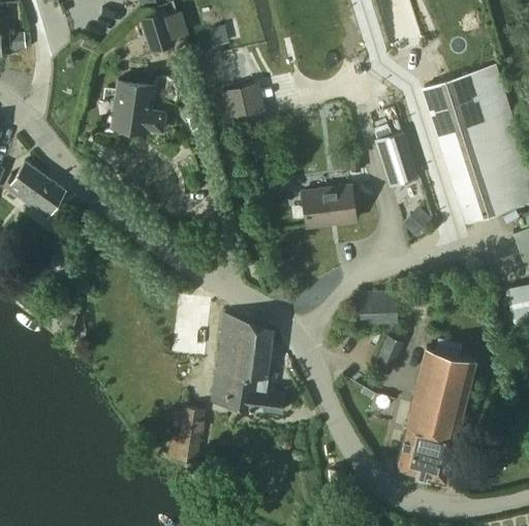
[(176,47),(165,11),(139,20),(150,55),(176,47)]
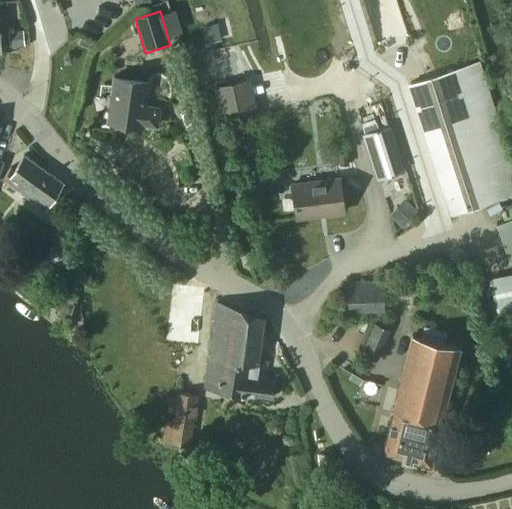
[(23,33),(9,34),(9,49),(24,49),(24,48),(23,34),(23,33)]
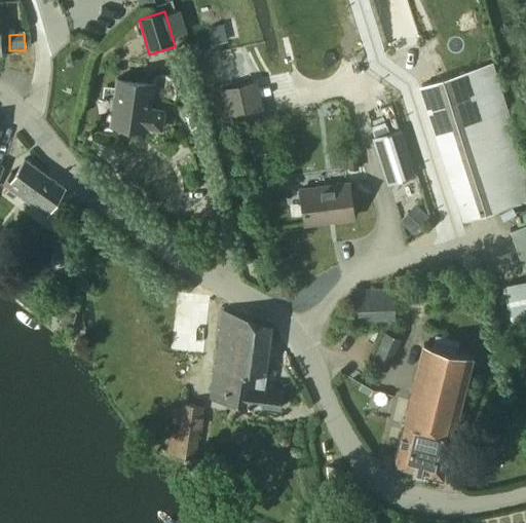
[(525,165),(493,65),(413,90),(450,210),(455,226),(525,202),(525,165)]
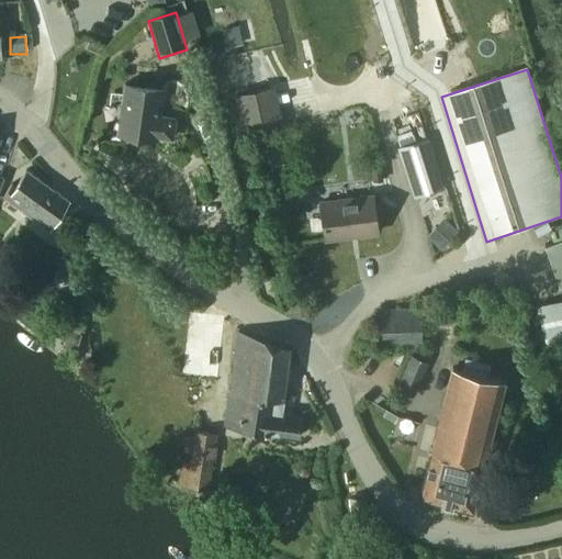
[(177,121),(160,119),(164,91),(125,86),(123,108),(119,108),(117,118),(121,118),(119,137),(175,144),(177,121)]
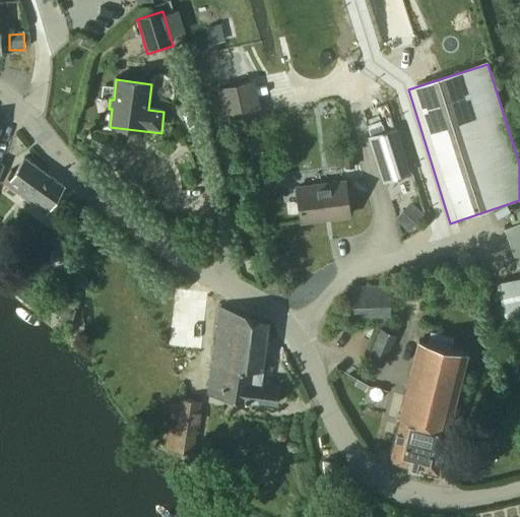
[(397,131),(370,140),(384,185),(411,176),(397,131)]
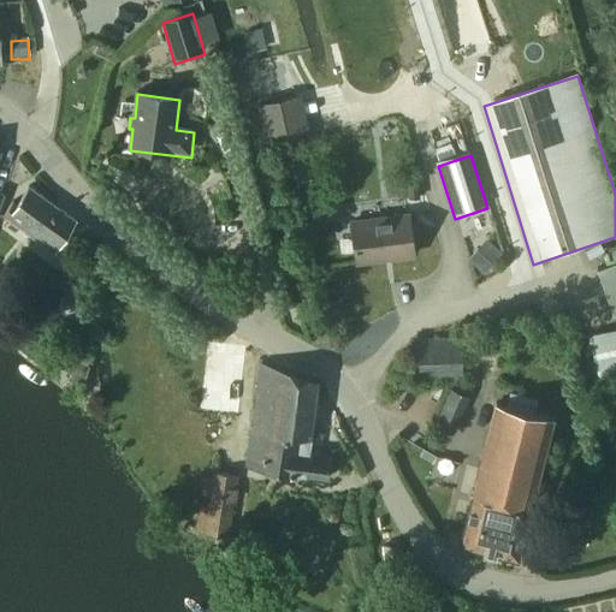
[(306,165),(291,168),(294,179),(308,176),(306,165)]
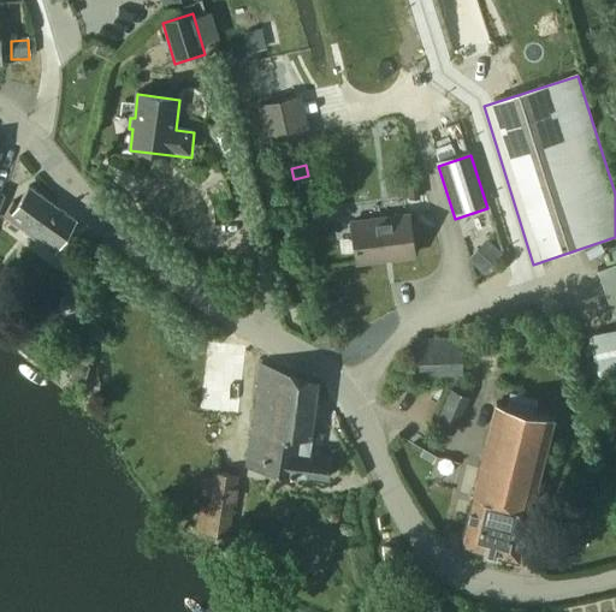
[(419,186),(407,188),(409,203),(421,202),(419,186)]
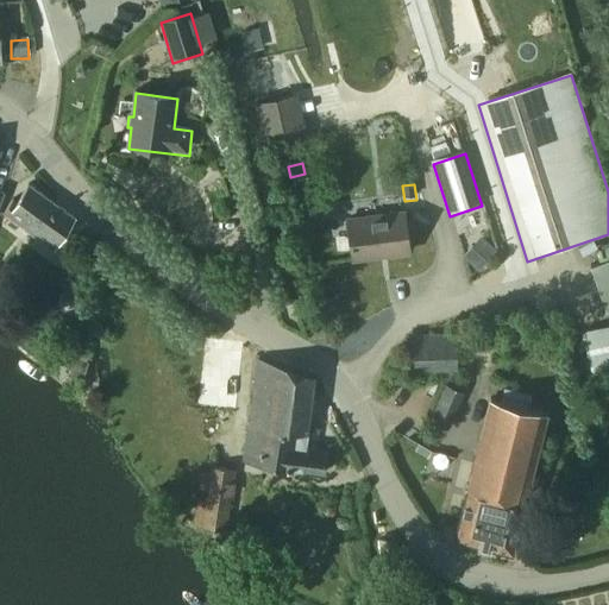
[(29,235),(51,203),(32,189),(19,207),(14,203),(5,218),(29,235)]
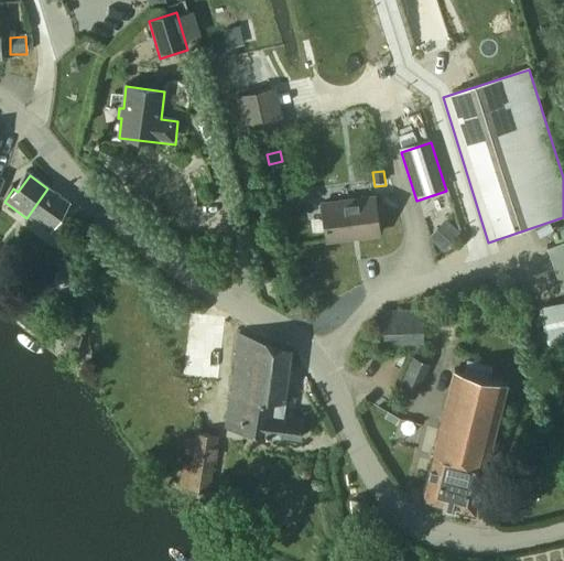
[(71,205),(47,189),(26,218),(50,234),(71,205)]
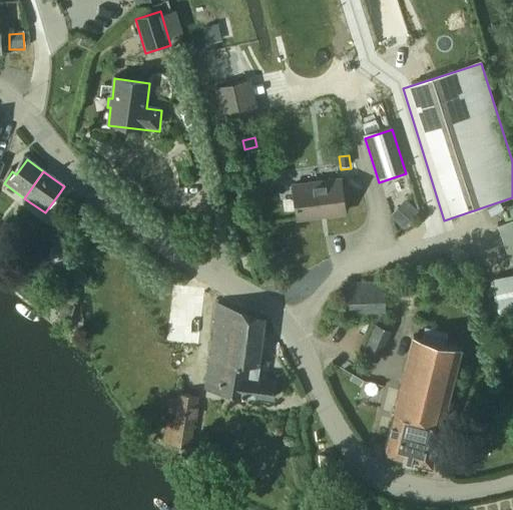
[(294,186),(298,216),(328,211),(329,216),(346,214),(341,180),(294,186)]
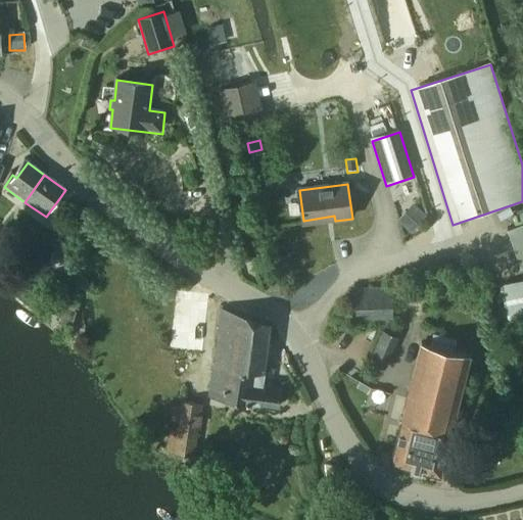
[(415,211),(399,228),(409,237),(424,221),(415,211)]
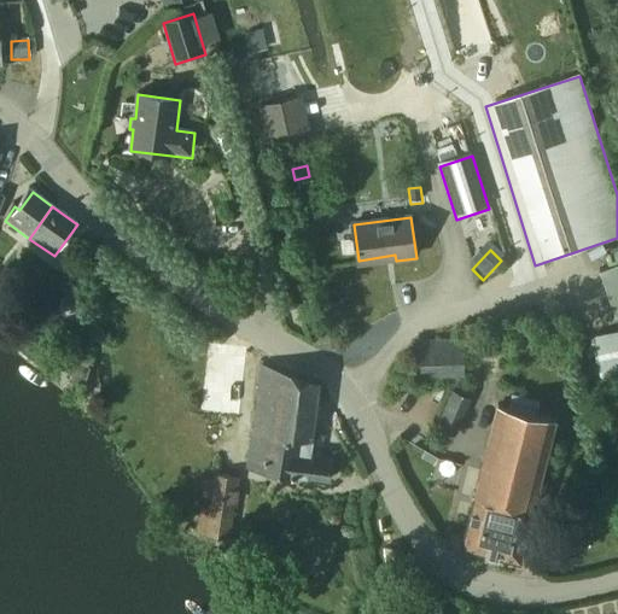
[(617,267),(600,273),(616,320),(617,317),(617,267)]
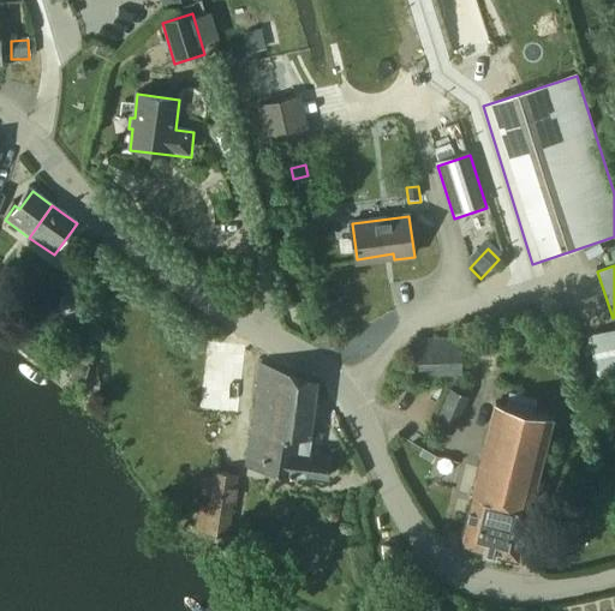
[(61,299),(60,317),(81,318),(82,300),(61,299)]
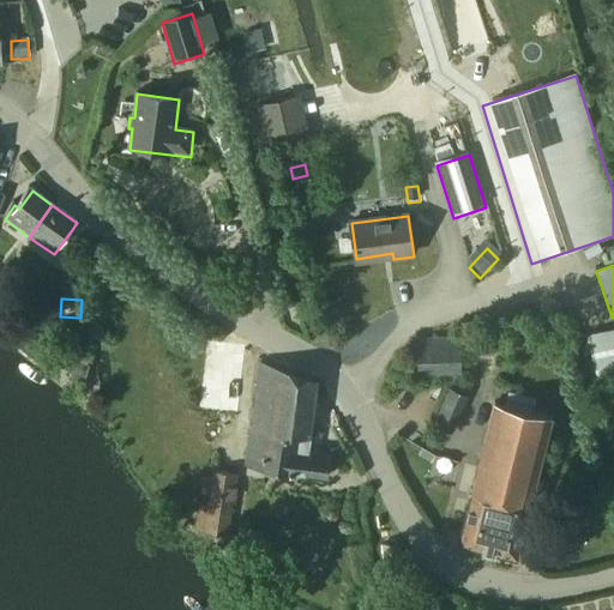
[(613,375),(613,328),(587,337),(599,380),(613,375)]
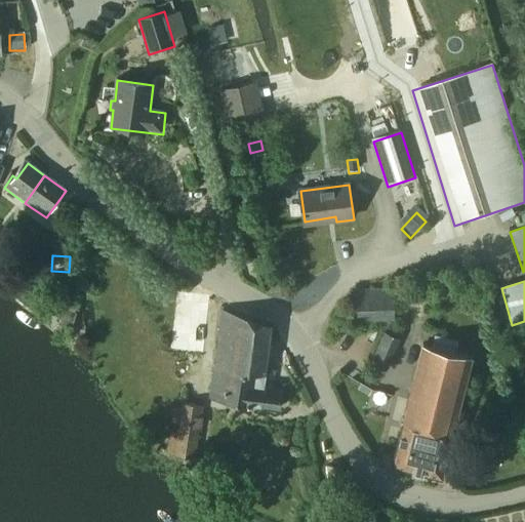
[(396,327),(393,289),(355,290),(357,328),(396,327)]
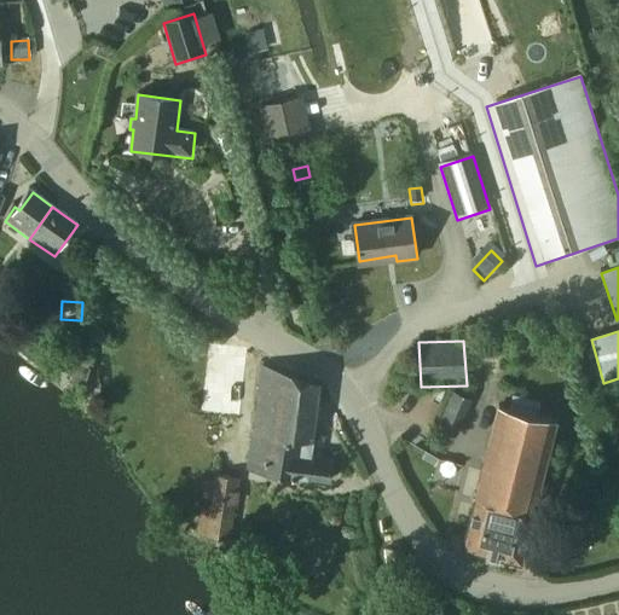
[(319,383),(262,366),(249,470),(331,482),(334,464),(311,460),(319,383)]
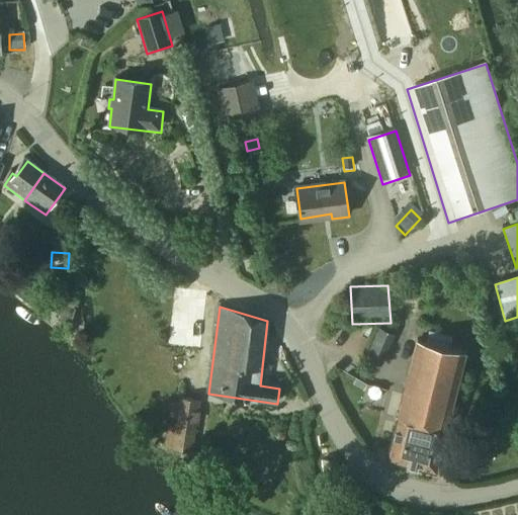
[(377,329),(365,361),(383,368),(396,336),(377,329)]
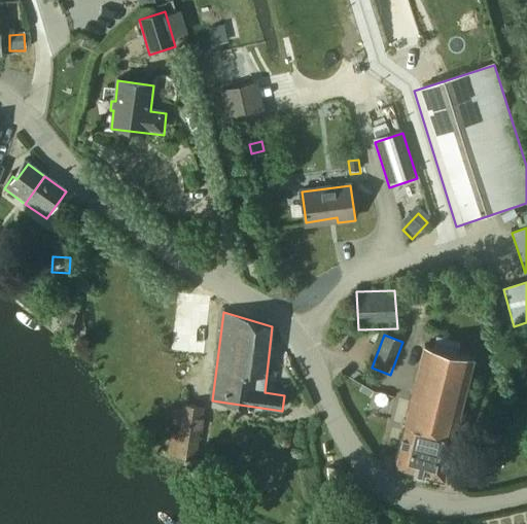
[(403,427),(454,441),(475,359),(424,347),(403,427)]
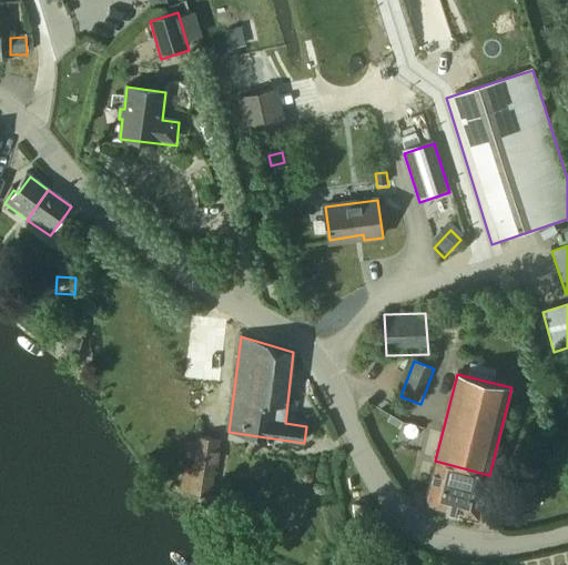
[(212,497),(221,442),(196,437),(195,443),(188,441),(184,460),(193,461),(192,470),(183,468),(180,493),(212,497)]
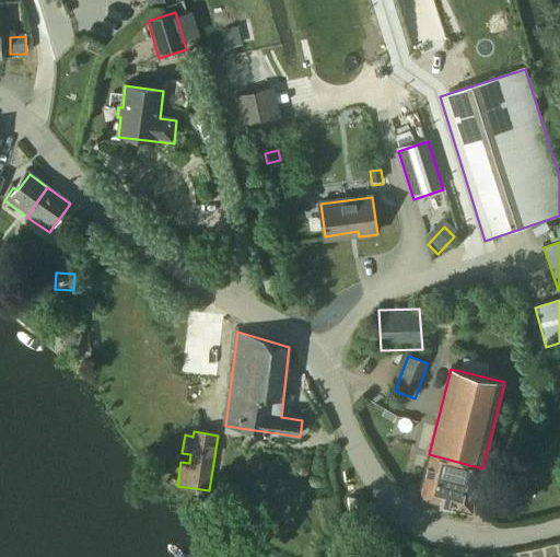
[(471,512),(482,468),(429,454),(418,499),(471,512)]
